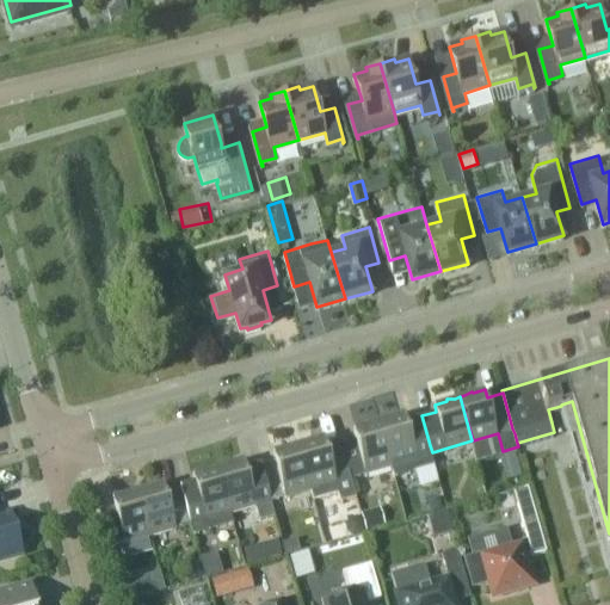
[(384,419),(380,420),(392,463),(395,473),(435,461),(432,452),(430,445),(421,415),(407,420),(405,413),(393,417),(392,414),(384,419)]
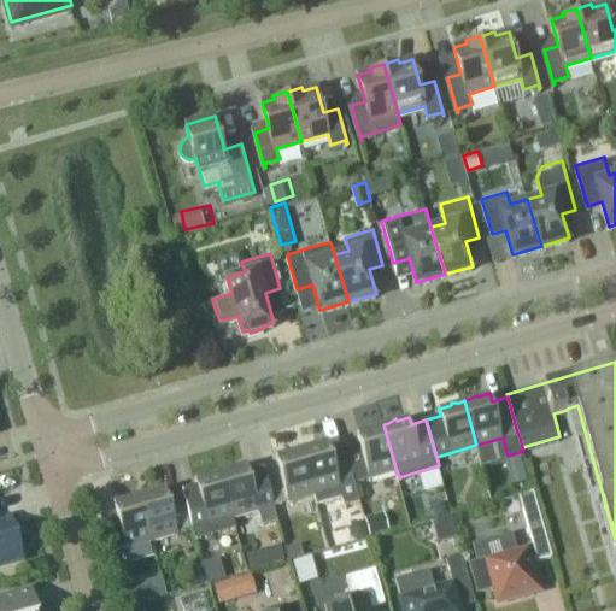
[(359,439),(345,444),(353,473),(368,469),(370,475),(396,468),(383,424),(379,426),(369,426),(369,428),(357,432),(359,439)]
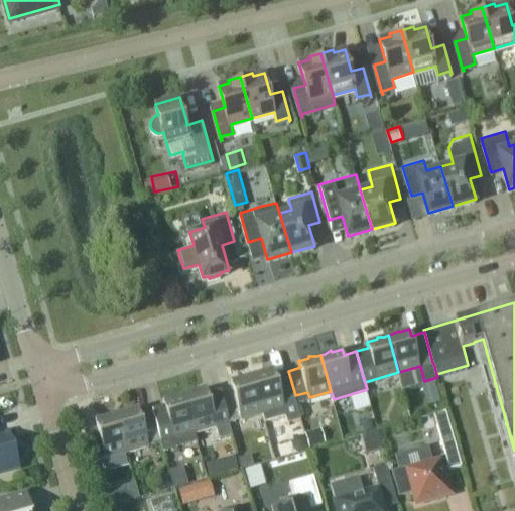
[(294,396),(295,395),(288,371),(276,374),(274,368),(264,371),(263,369),(256,373),(253,374),(263,411),(265,419),(286,413),(288,420),(300,416),(294,396)]
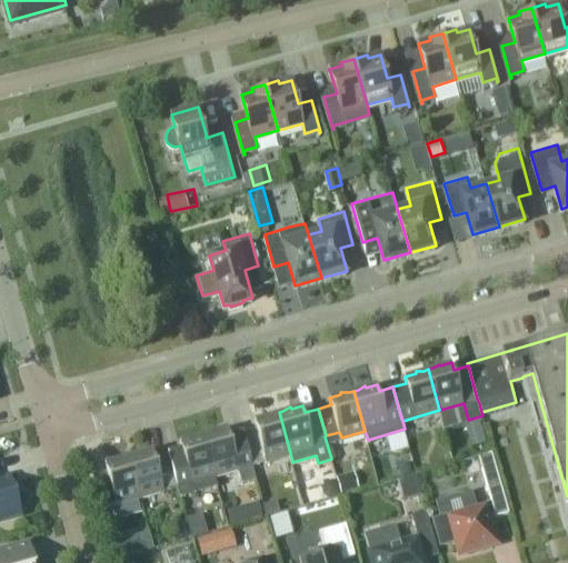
[(267,460),(290,453),(279,412),(275,413),(266,414),(266,416),(255,419),(257,426),(243,430),(252,463),(266,459),(267,460)]
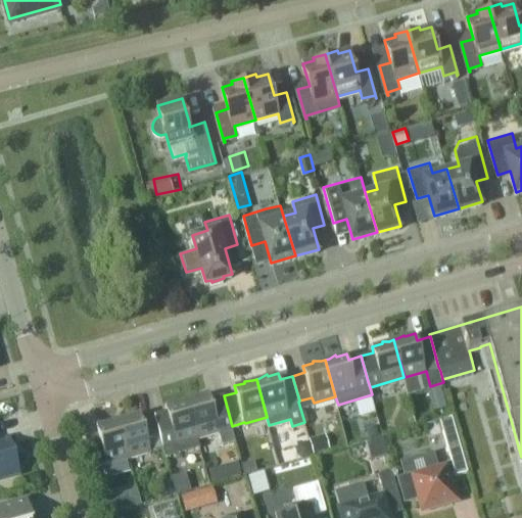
[(442,387),(430,390),(435,410),(447,406),(442,387)]
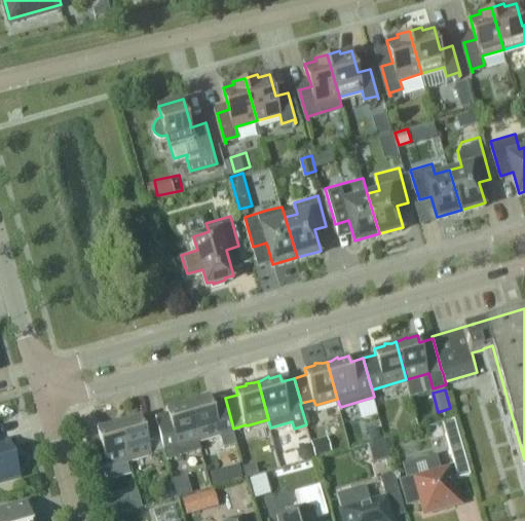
[(192,401),(188,402),(199,439),(221,433),(224,445),(237,441),(233,429),(225,398),(212,402),(211,395),(199,398),(198,397),(192,401)]
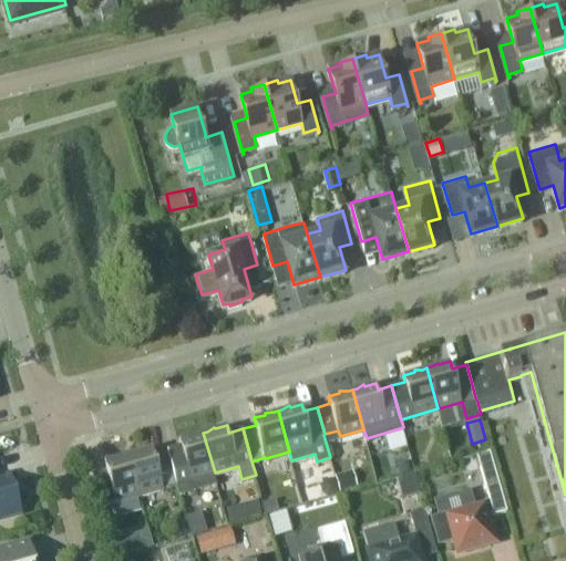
[(398,446),(414,440),(410,426),(392,432),(398,446)]
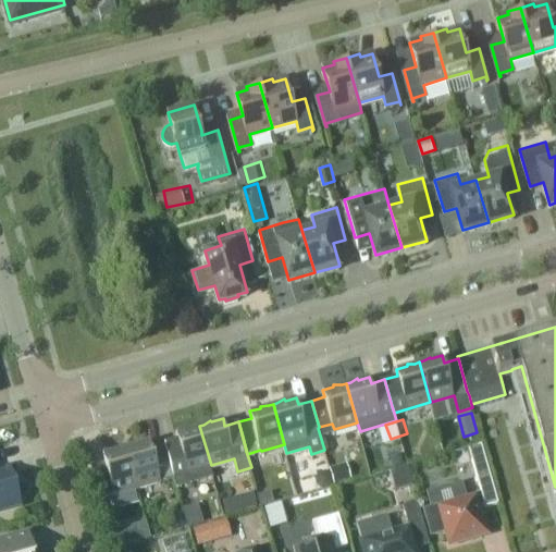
[(178,439),(164,443),(174,475),(176,481),(212,471),(211,465),(199,426),(195,427),(187,427),(187,429),(176,432),(177,436),(178,439)]
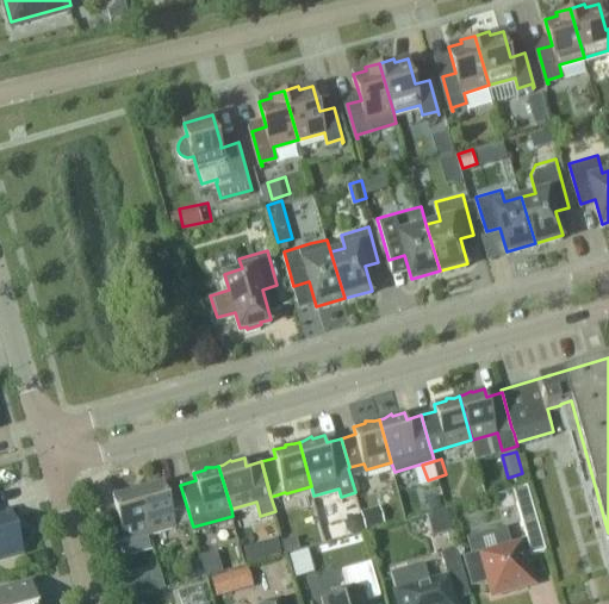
[(143,487),(138,489),(150,531),(176,524),(191,520),(180,485),(166,489),(163,481),(151,485),(150,483),(143,487)]
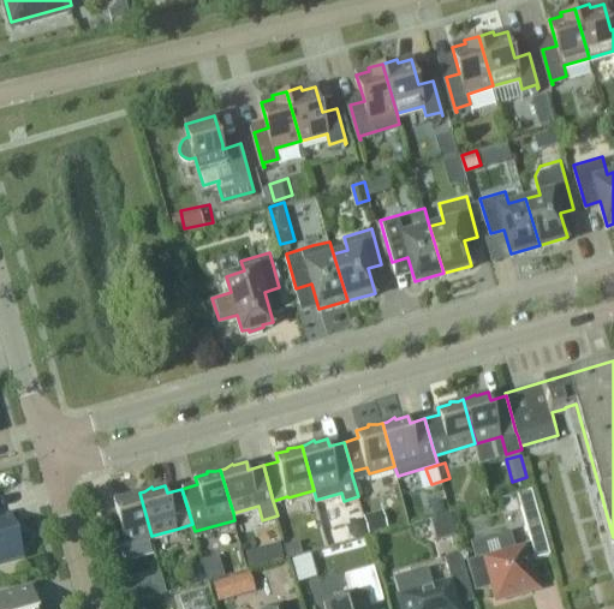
[(531,487),(518,490),(536,555),(550,551),(531,487)]
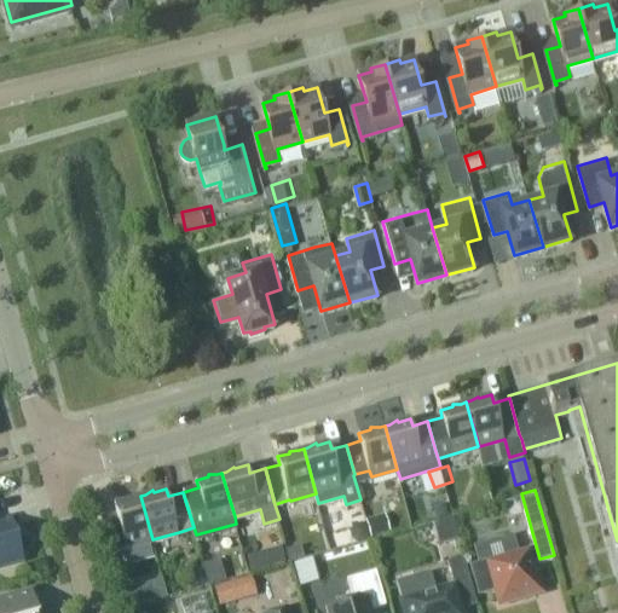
[(127,547),(152,539),(140,496),(136,497),(127,497),(127,499),(115,503),(116,510),(102,515),(113,551),(127,547)]
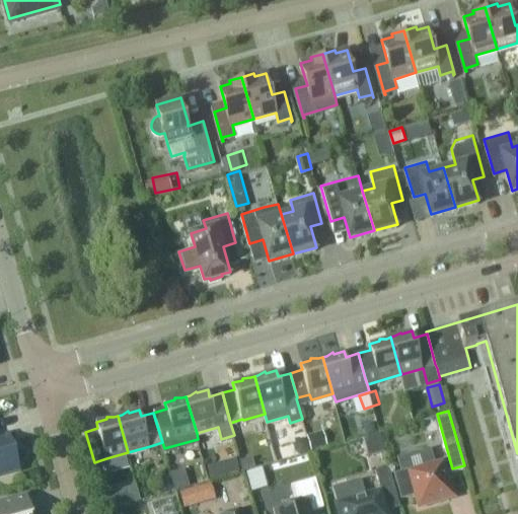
[(367,432),(379,429),(377,419),(364,423),(367,432)]
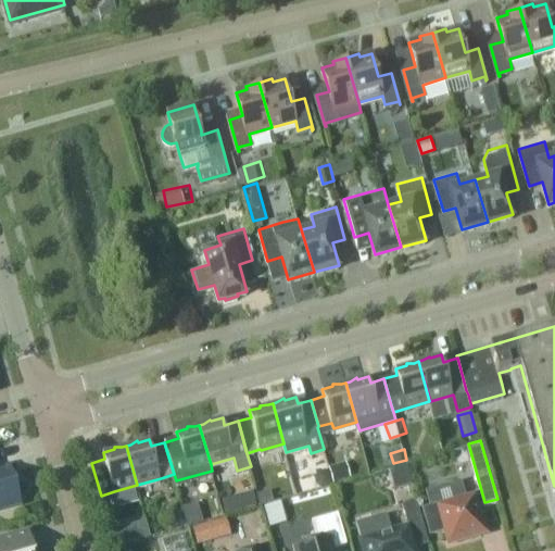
[(335,480),(352,475),(347,459),(330,464),(335,480)]
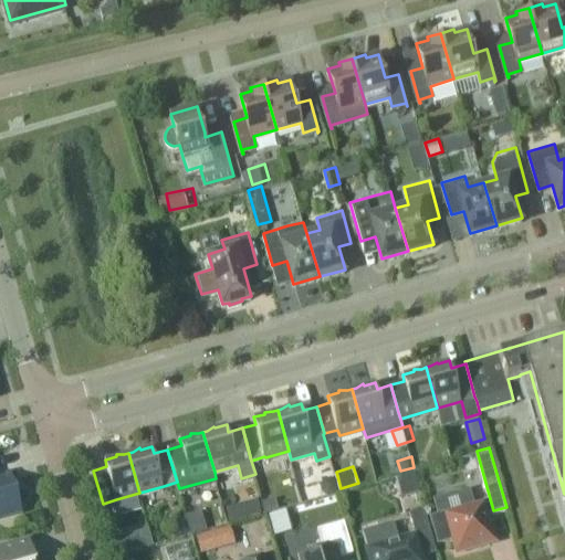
[(420,489),(415,469),(397,475),(403,495),(420,489)]
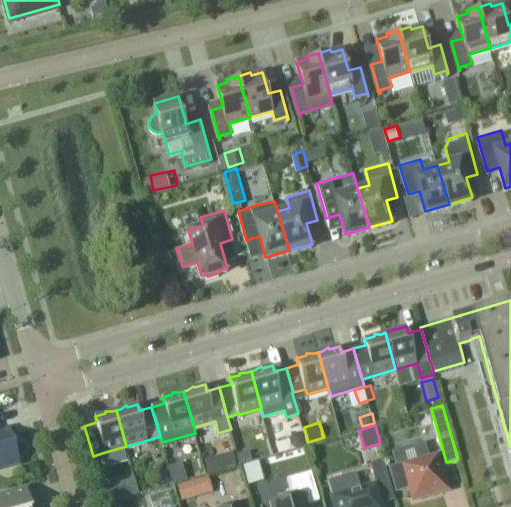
[(0,432),(0,464),(18,459),(9,430),(0,432)]
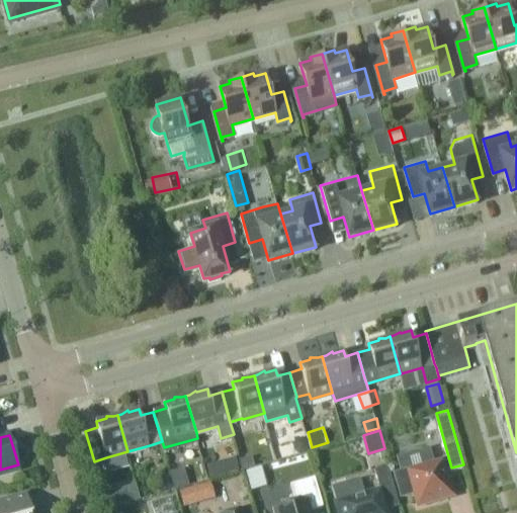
[(223,458),(208,462),(211,474),(226,469),(223,458)]
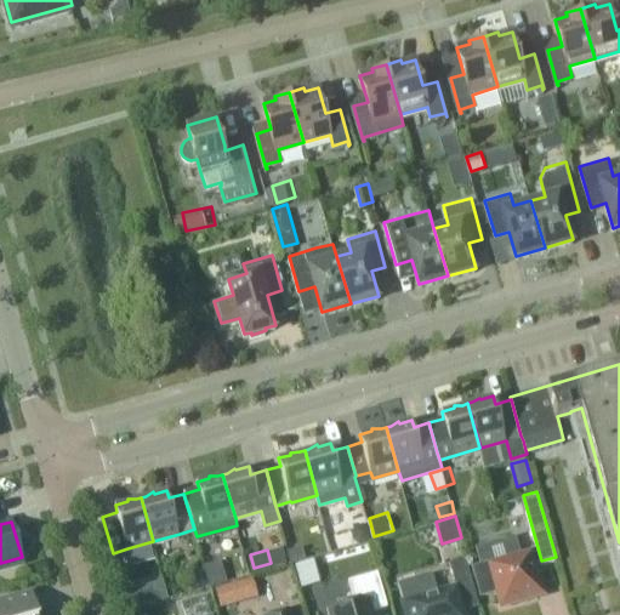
[(542,591),(532,550),(475,567),(483,592),(499,587),(500,592),(502,602),(542,591)]
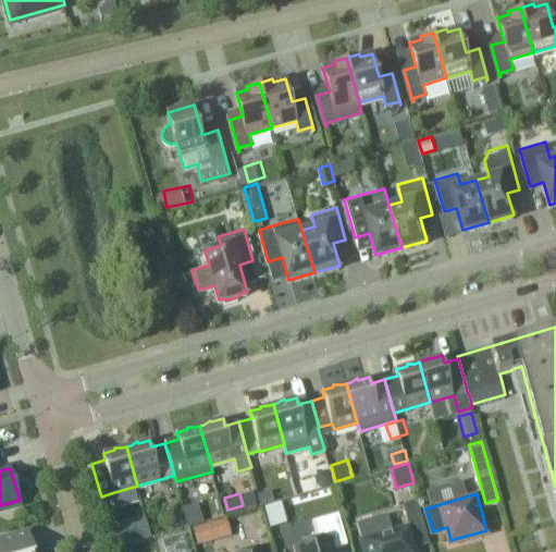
[(288,498),(273,501),(279,520),(294,516),(288,498)]
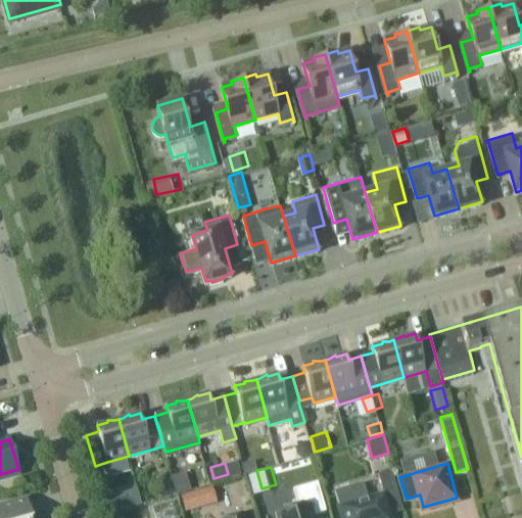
[(192,468),(180,471),(184,487),(196,484),(192,468)]
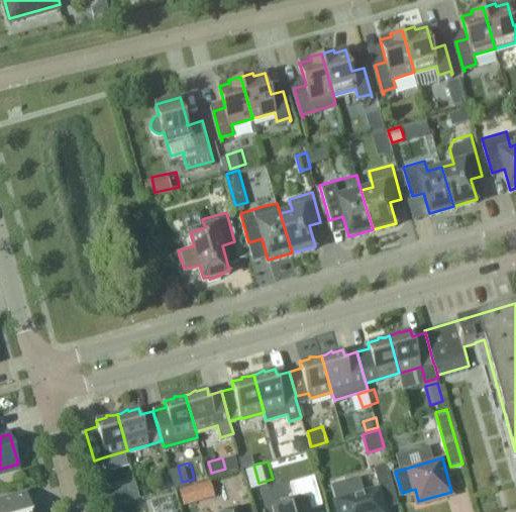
[(388,463),(375,467),(379,482),(380,482),(392,478),(388,463)]
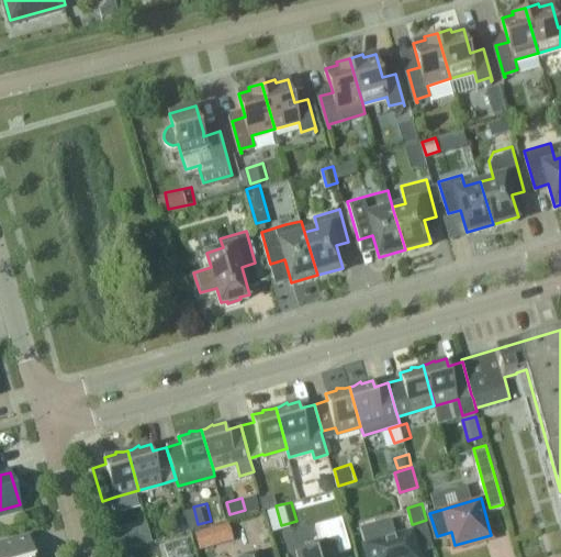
[(187,525),(182,512),(169,516),(174,530),(187,525)]
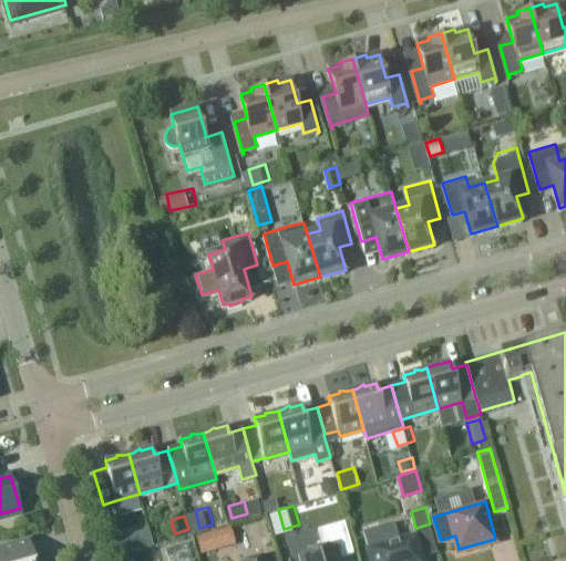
[(354,550),(346,519),(319,527),(325,547),(300,554),(302,560),(341,560),(340,554),(354,550)]
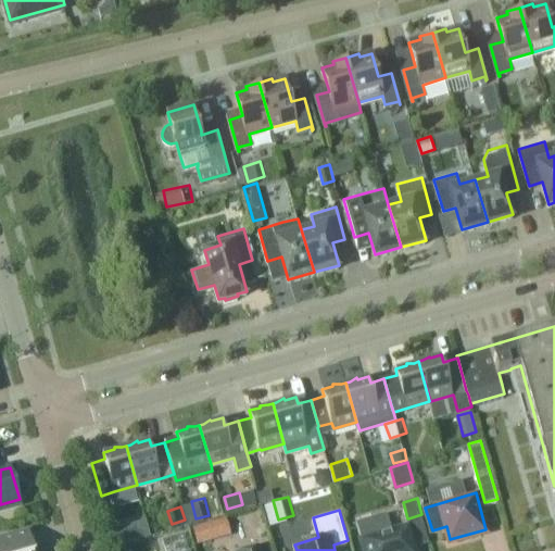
[(388,511),(357,520),(362,536),(365,550),(417,550),(408,518),(407,518),(410,523),(392,527),(388,511)]
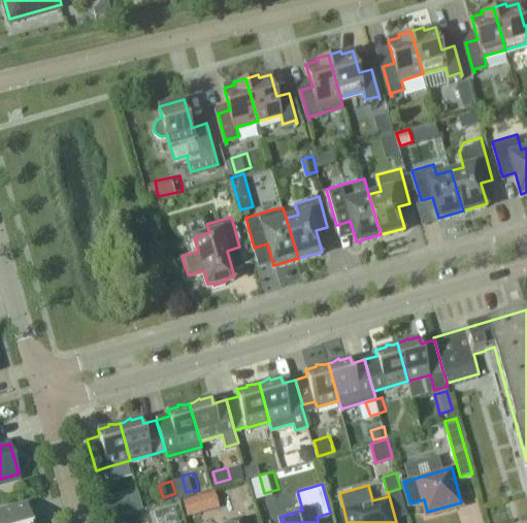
[(196,494),(185,497),(189,514),(200,511),(196,494)]
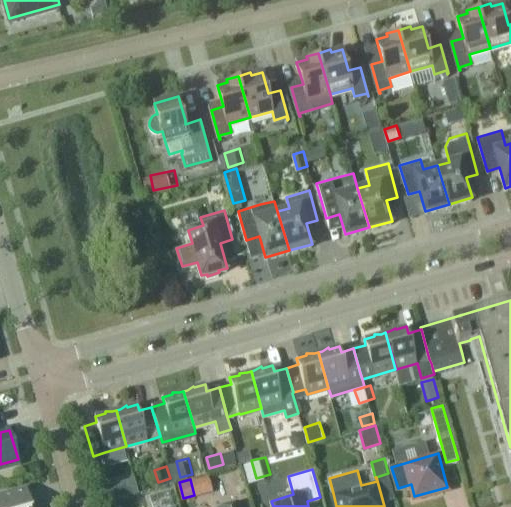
[(115,482),(101,486),(105,500),(119,496),(115,482)]
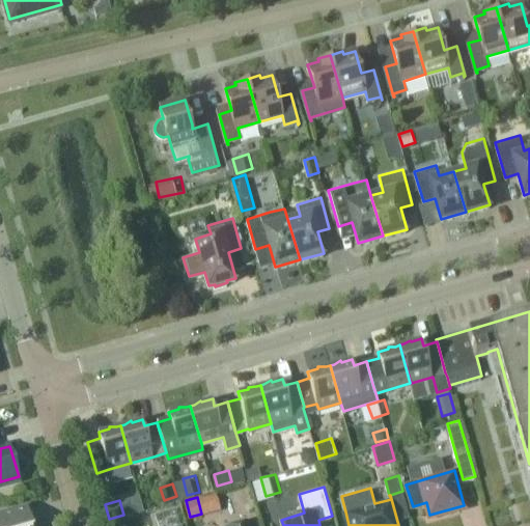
[(32,525),(27,505),(0,513),(0,525),(32,525)]
